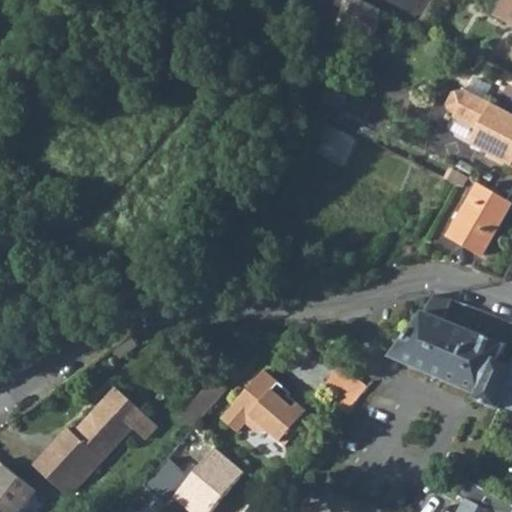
[(353,0),(351,0),(345,30),(374,37),(380,13),(353,0)]
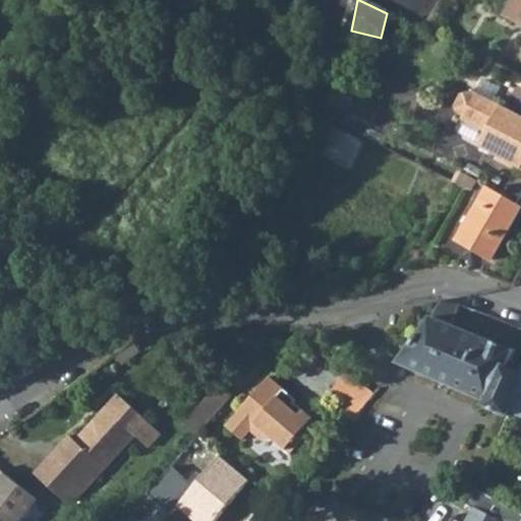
[(520,0),(519,0),(508,19),(520,26),(520,0)]
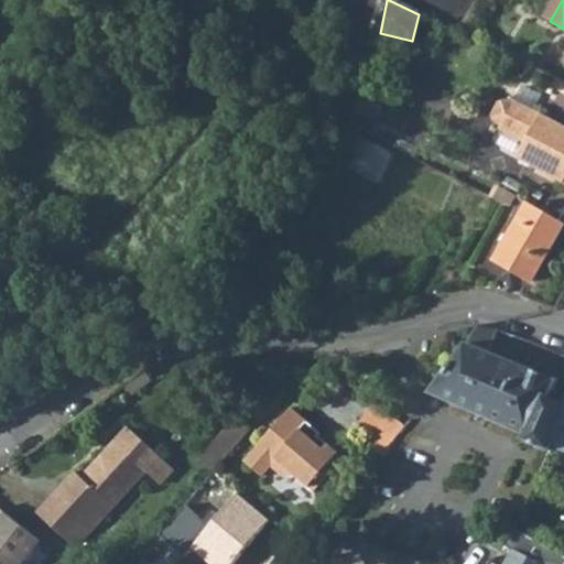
[(500,127),(499,131),(523,143),(514,160),(563,184),(563,125),(513,100),(512,104),(506,100),(496,104),(490,114),(494,123),(500,127)]
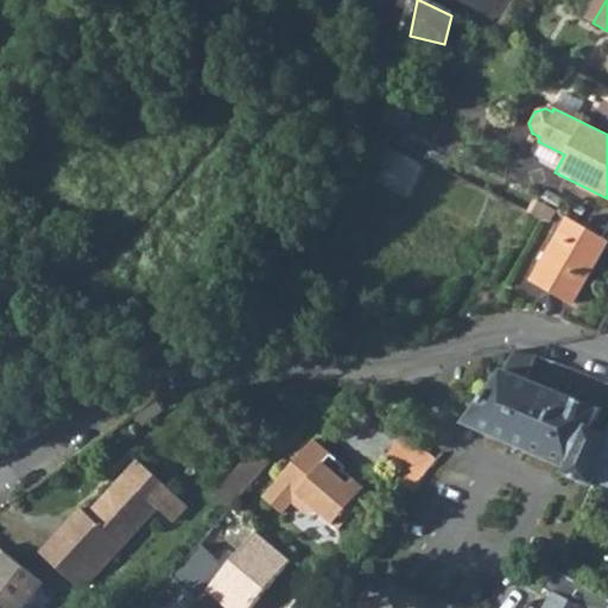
[(388,145),(374,177),(416,196),(430,163),(388,145)]
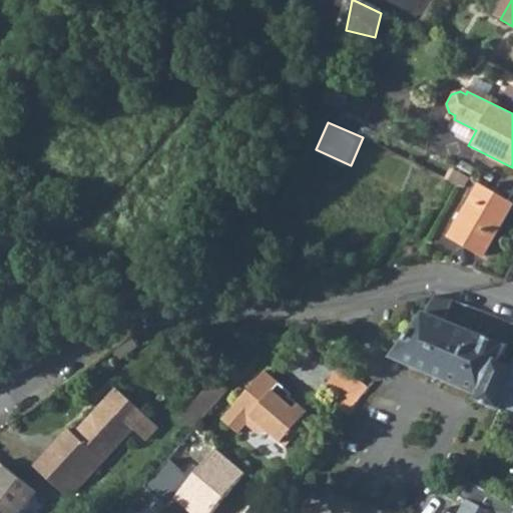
[(512,204),(480,185),(450,237),(483,257),(512,204)]
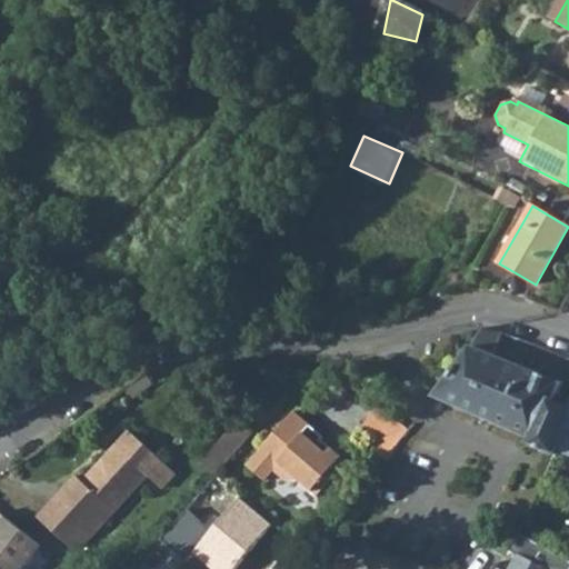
[(486,331),(478,331),(465,355),(433,397),(529,440),(527,446),(551,457),(553,451),(568,415),(568,408),(563,407),(547,399),(549,393),(552,395),(558,383),(490,353),(498,333),(486,331)]
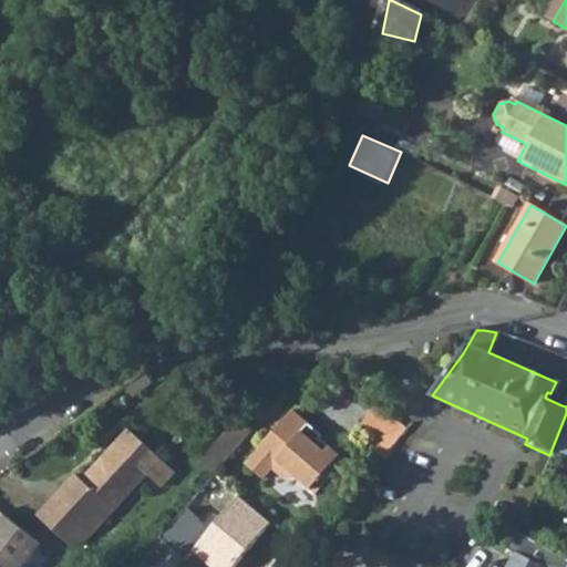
[(566,395),(565,395),(562,405),(566,406),(566,413),(552,450),(566,455),(566,395)]
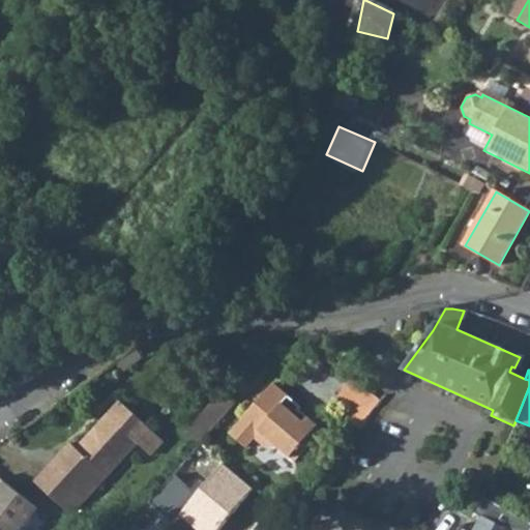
[(357,430),(380,401),(351,378),(334,399),(350,411),(344,419),(357,430)]
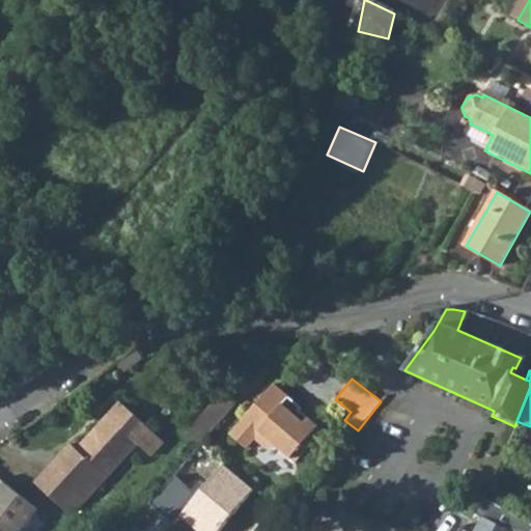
[(300,408),(273,383),(229,434),(246,447),(254,438),(266,448),(277,447),(294,463),(308,446),(314,452),(329,436),(307,418),(303,422),(294,415),(300,408)]
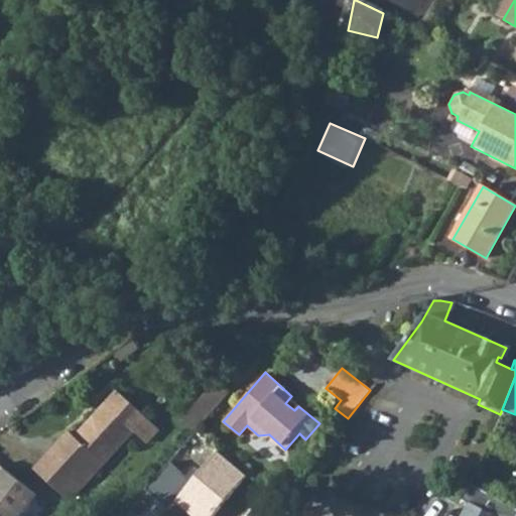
[(71,436),(65,431),(44,457),(82,487),(129,426),(140,435),(151,420),(110,387),(71,436)]
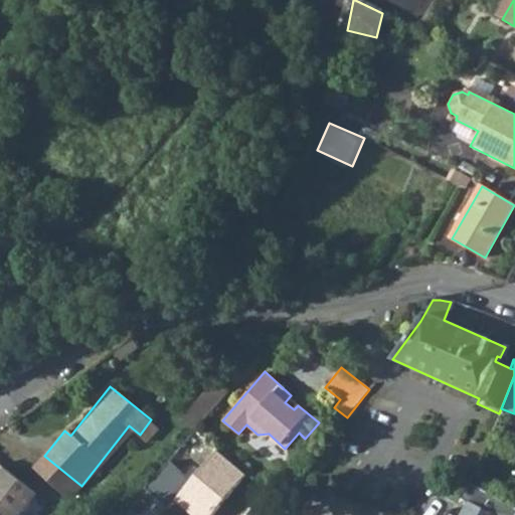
[(217,455),(177,503),(191,514),(215,514),(246,479),(217,455)]
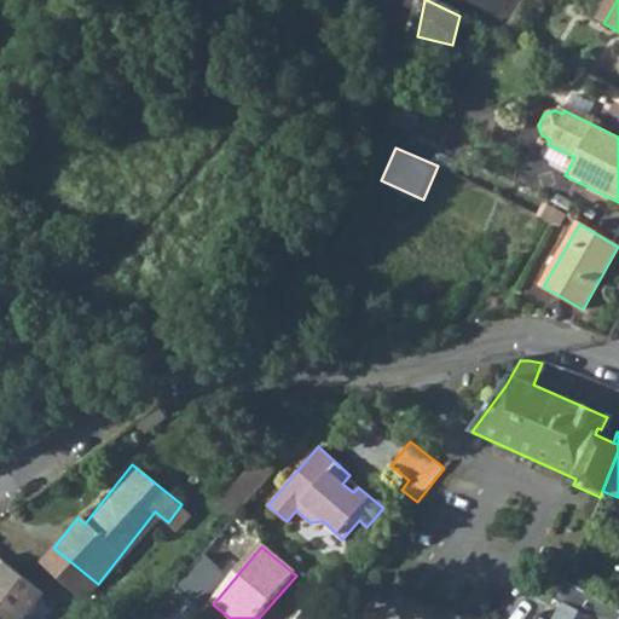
[(98,584),(53,548),(39,566),(84,601),(98,584)]
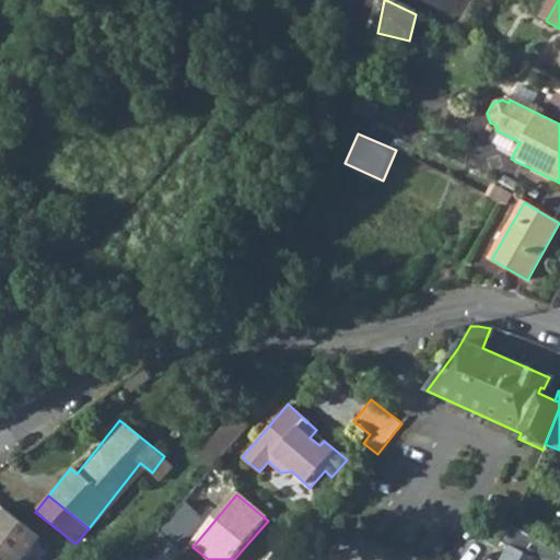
[(7,513),(0,520),(0,559),(23,559),(39,540),(7,513)]
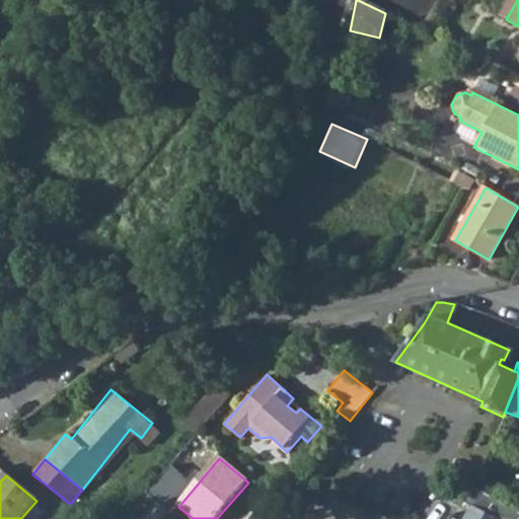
[(518,518),(518,510),(473,486),(464,503),(471,507),(464,518),(453,518),(451,518),(450,518),(518,518)]
